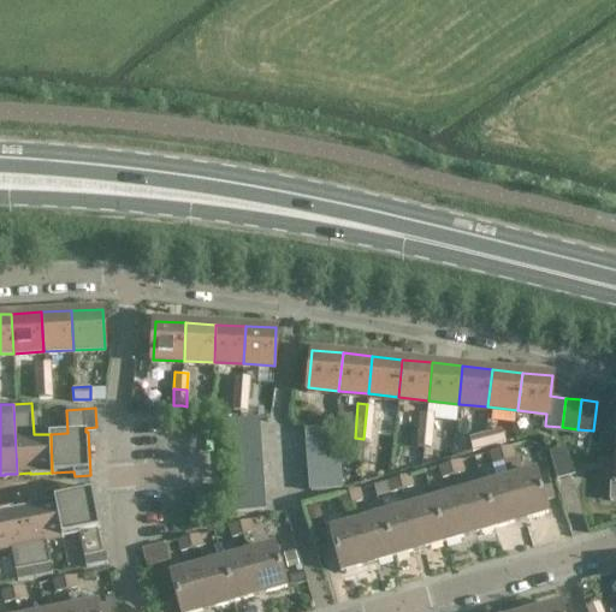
[(424,445),(427,410),(419,410),(416,444),(424,445)]
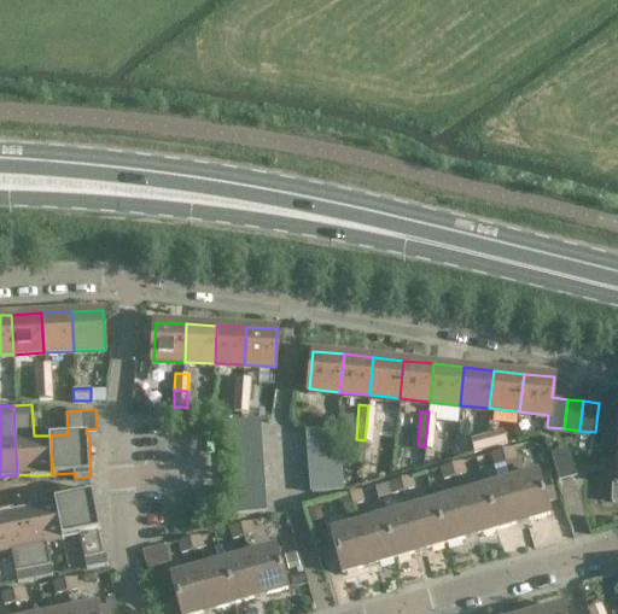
[(435,413),(429,411),(425,446),(432,446),(435,413)]
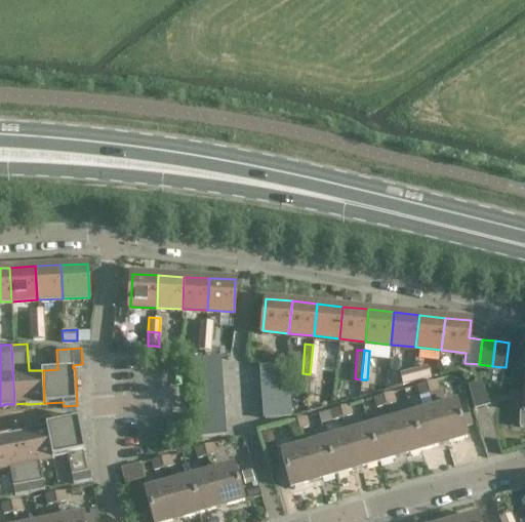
[(193,357),(200,434),(226,431),(219,354),(193,357)]
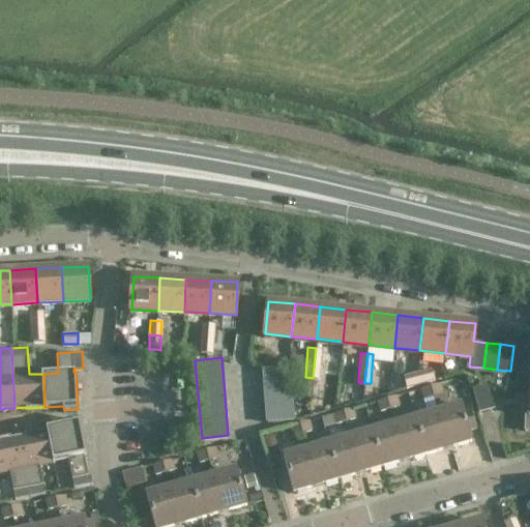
[(264,368),(263,368),(264,382),(291,379),(290,367),(264,368)]
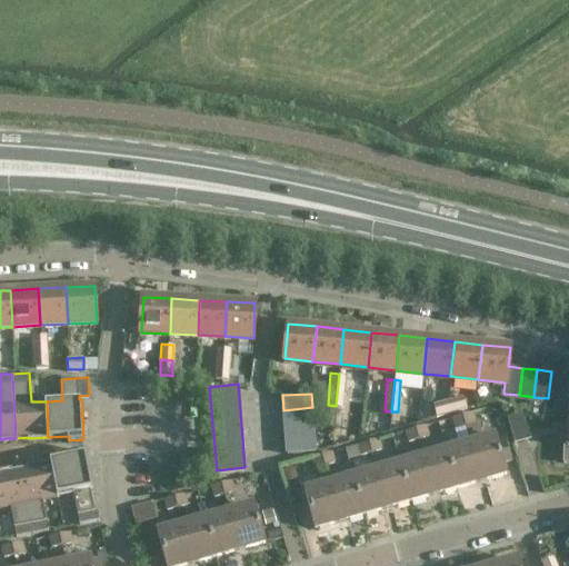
[(465,394),(448,397),(447,410),(467,406),(465,394)]
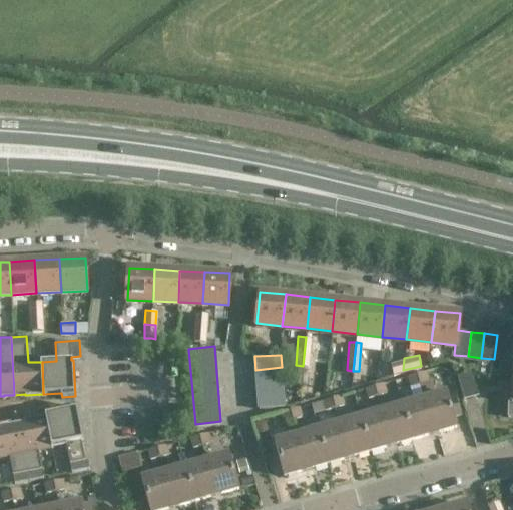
[(403,370),(404,358),(390,360),(393,372),(403,370)]
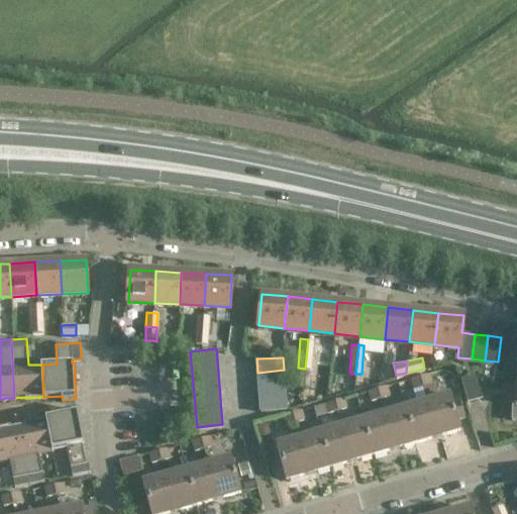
[(284,370),(257,373),(259,385),(285,383),(284,370)]
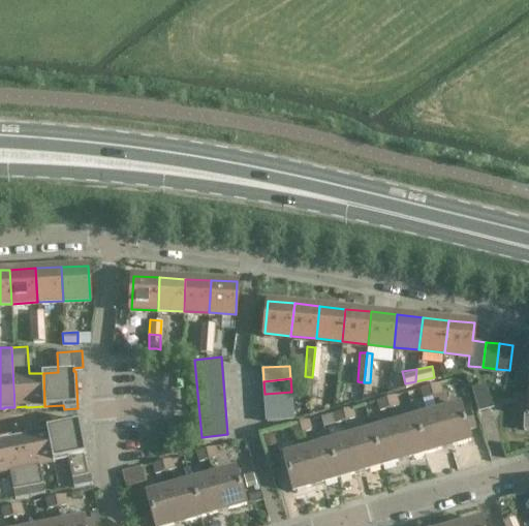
[(430,384),(433,395),(442,392),(439,381),(430,384)]
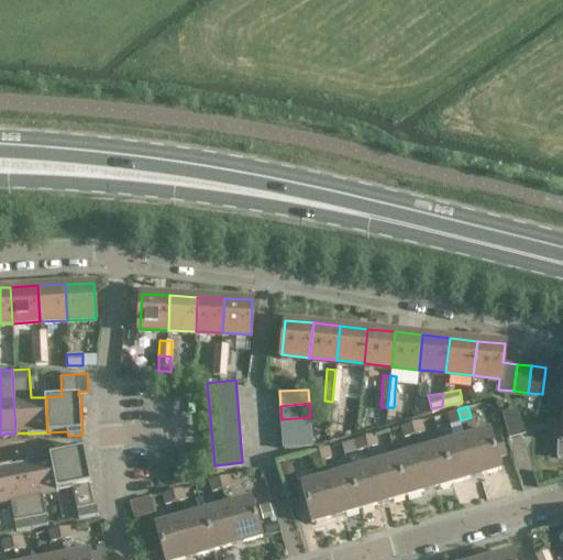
[(515,408),(501,412),(509,437),(522,435),(515,408)]
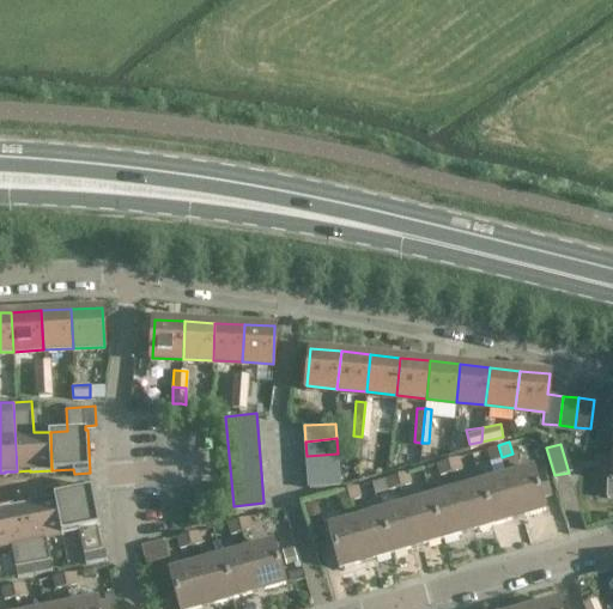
[(490,461),(502,457),(498,445),(487,449),(490,461)]
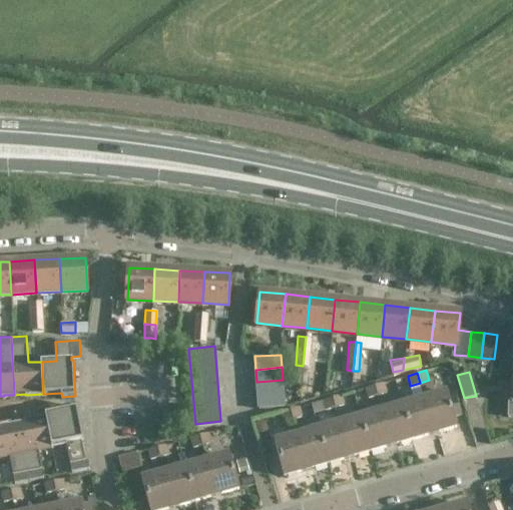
[(283,380),(257,382),(258,394),(284,392),(284,387),(283,380)]
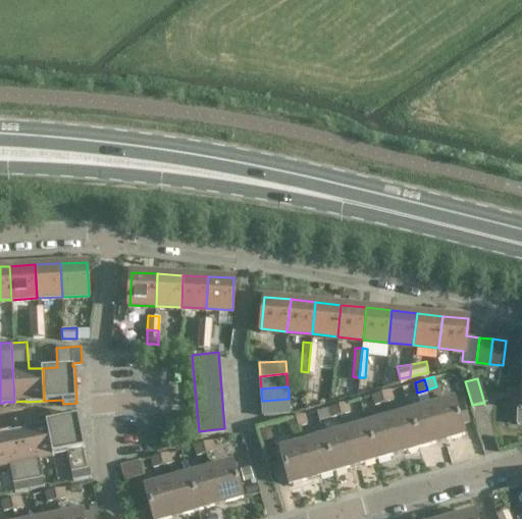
[(381,392),(384,402),(394,399),(390,388),(381,392)]
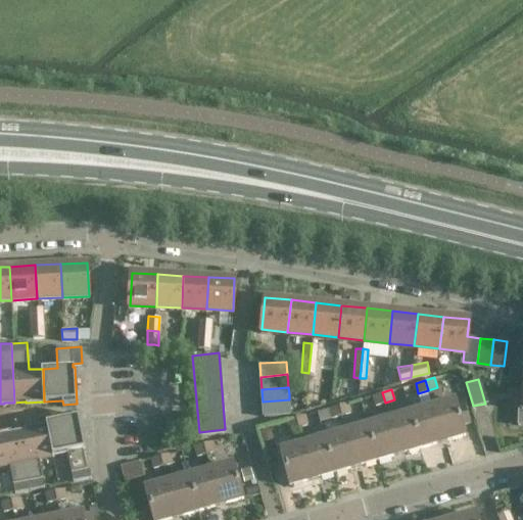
[(375,406),(385,403),(382,392),(372,394),(375,406)]
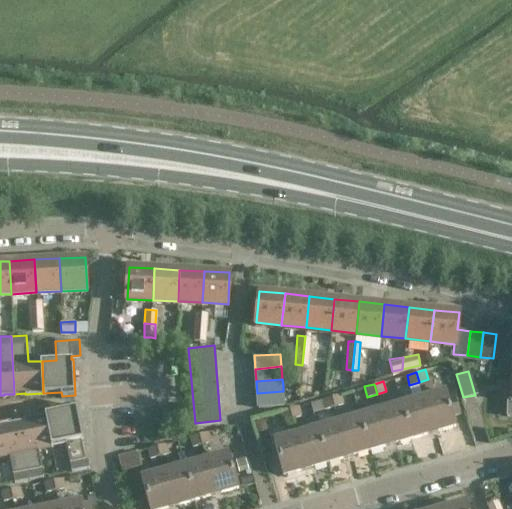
[(424,396),(433,429),(455,422),(452,414),(449,403),(445,390),(424,396)]
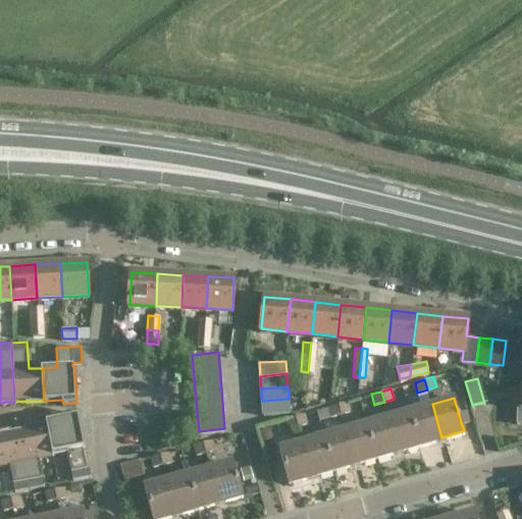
[(289,399),(262,401),(263,415),(290,412),(289,399)]
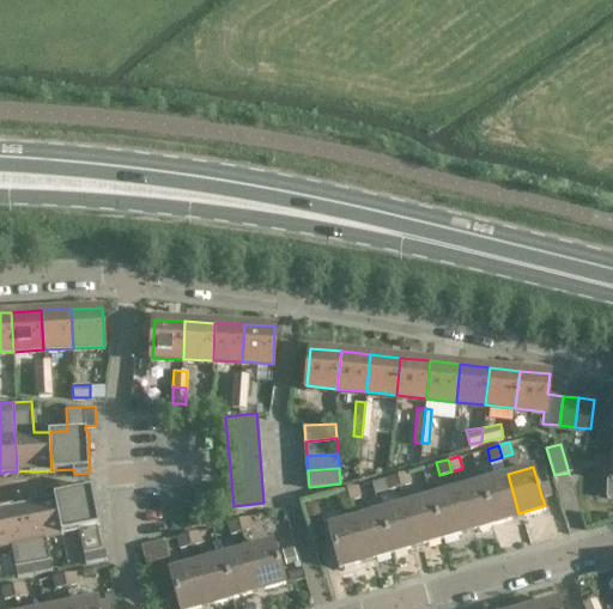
[(398,474),(401,486),(412,482),(408,470),(398,474)]
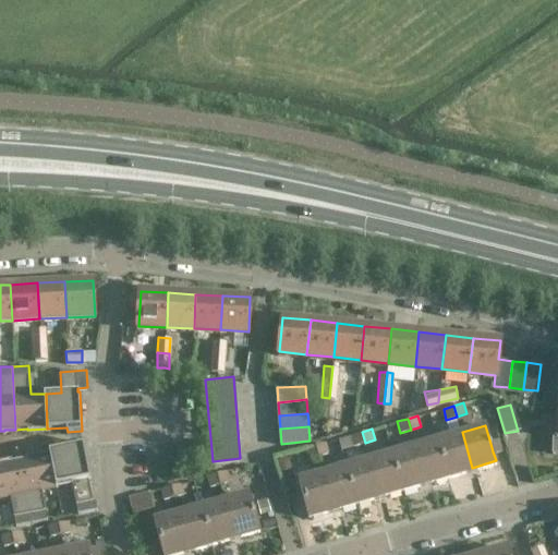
[(354,446),(365,443),(362,432),(351,434),(354,446)]
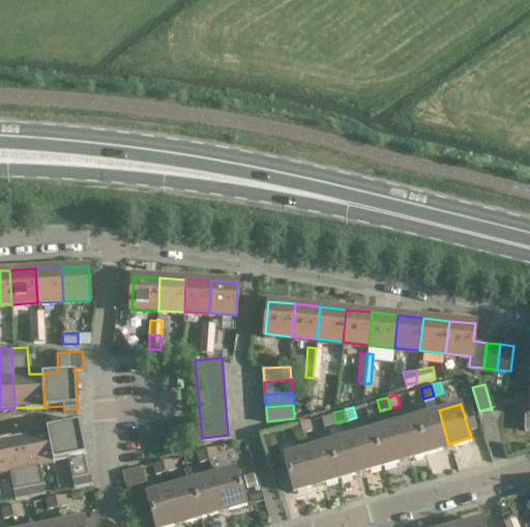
[(448,444),(439,410),(416,416),(427,450),(448,444)]
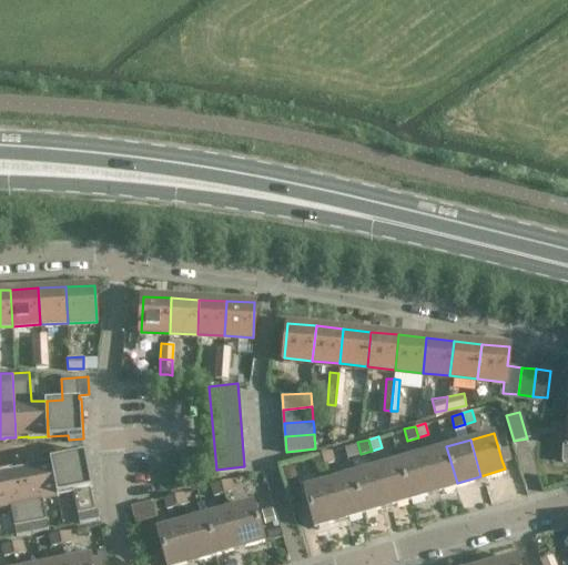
[(508,445),(498,447),(501,460),(511,457),(508,445)]
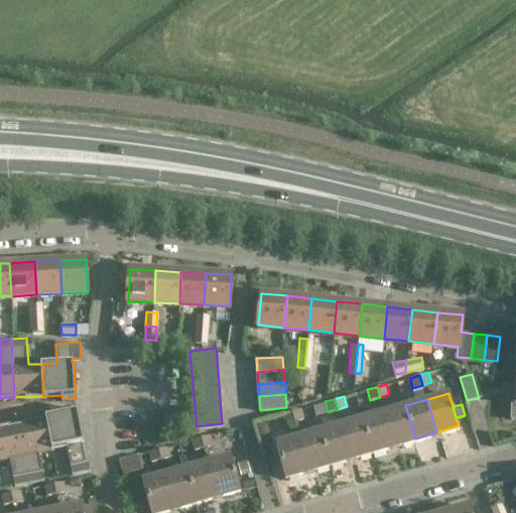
[(405,405),(384,411),(393,444),(415,438),(405,405)]
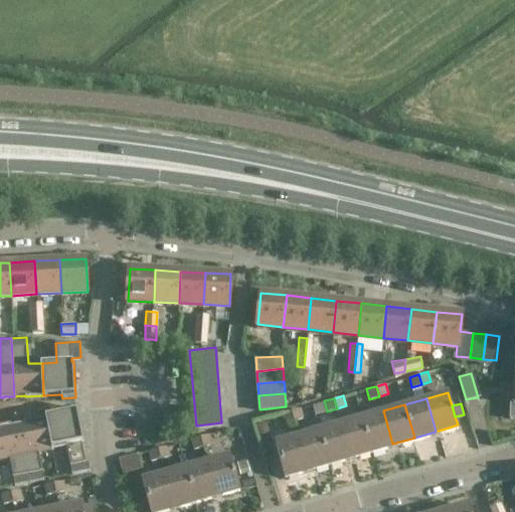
[(81,442),(83,442),(76,405),(63,407),(63,411),(46,415),(52,448),(66,445),(71,472),(81,470),(79,462),(86,461),(81,442)]
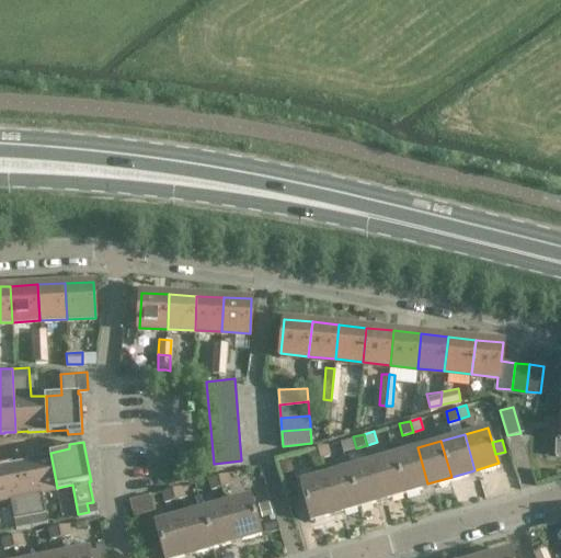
[(318,447),(321,458),(331,455),(328,444),(318,447)]
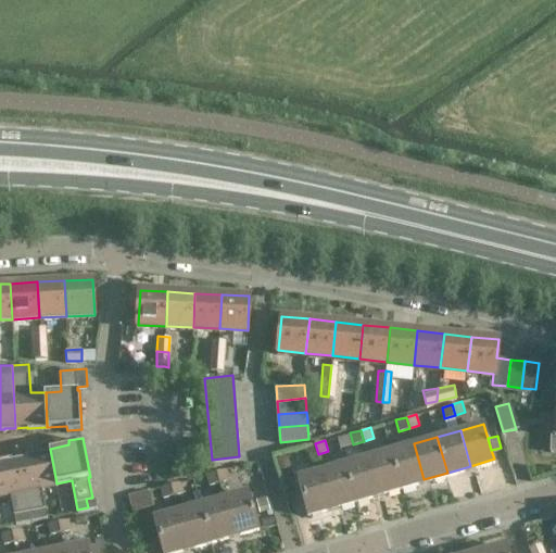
[(307,456),(318,454),(315,443),(305,445),(307,456)]
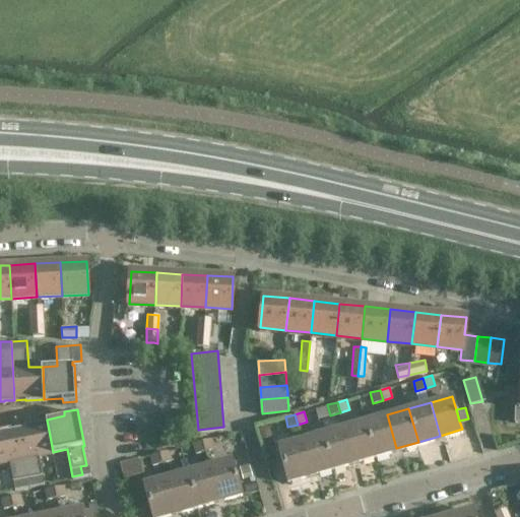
[(387,414),(366,421),(375,454),(396,448),(387,414)]
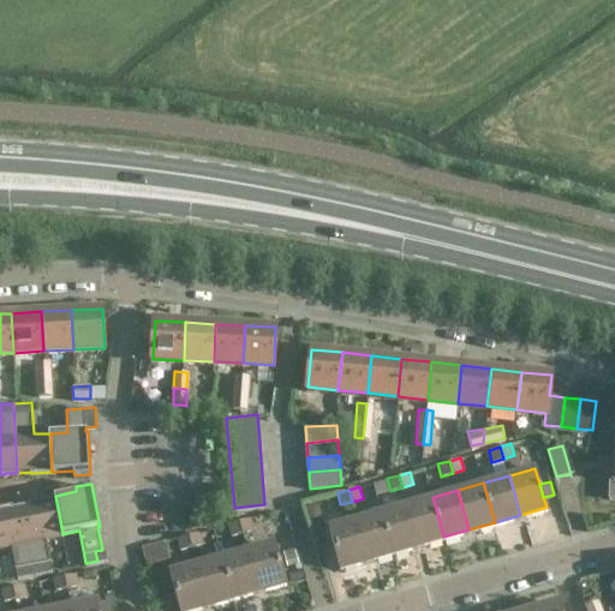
[(35,573),(52,569),(46,537),(63,534),(55,496),(34,499),(34,501),(22,503),(35,573)]
